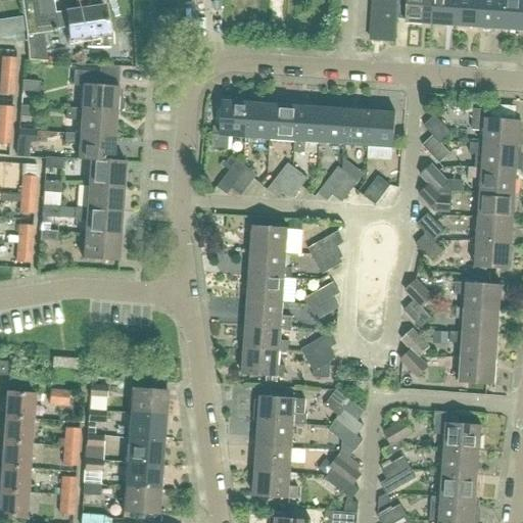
[(56,12),(54,0),(21,0),(28,35),(58,31),(58,29),(68,28),(69,40),(86,37),(88,47),(87,47),(87,48),(110,49),(110,47),(107,47),(108,34),(104,5),(65,10),(65,11),(56,12)]
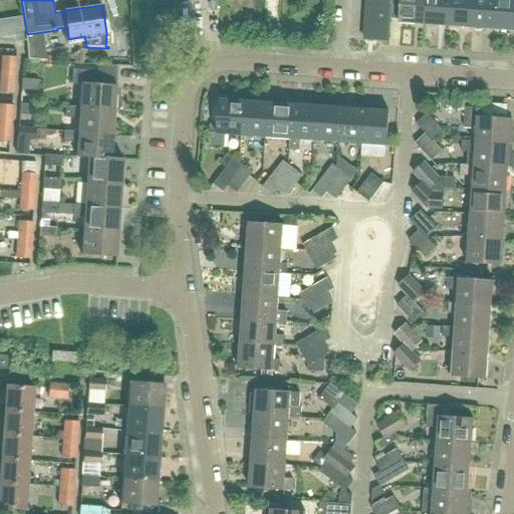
[(425,24),(426,0),(393,0),(393,7),(402,7),(401,22),(425,24)]
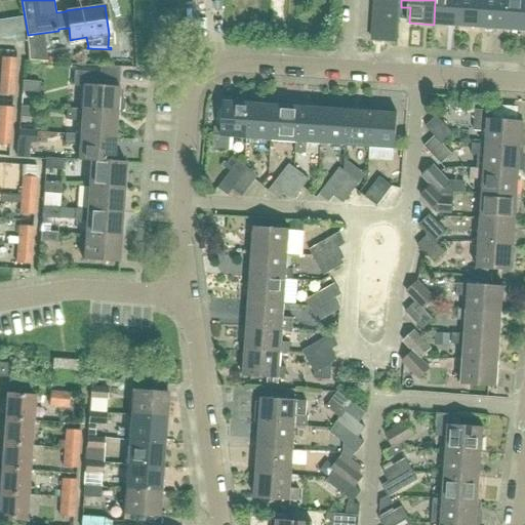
[(458,27),(459,0),(435,0),(434,25),(458,27)]
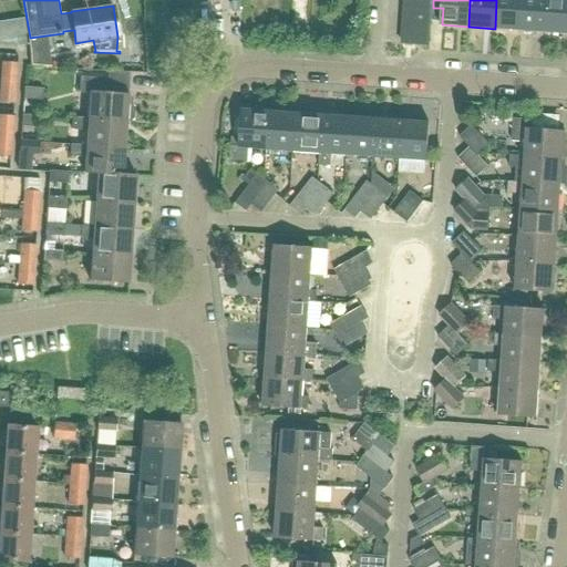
[(523,0),(496,0),(495,29),(522,30),(523,0)]
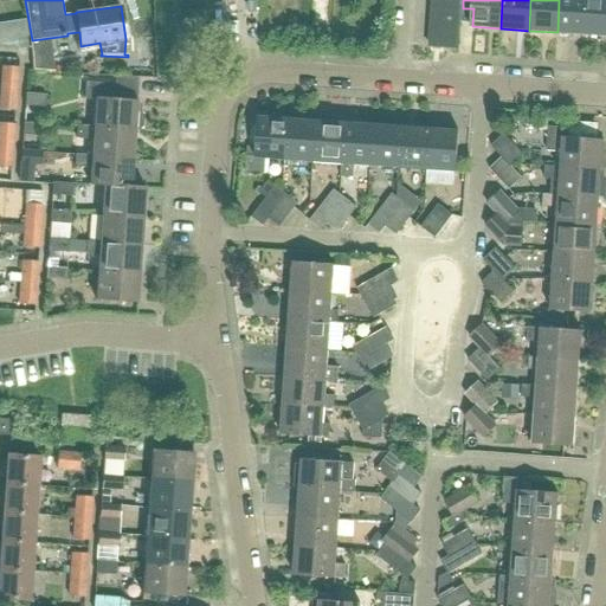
[(587,0),(559,0),(558,32),(556,33),(586,34),(587,0)]
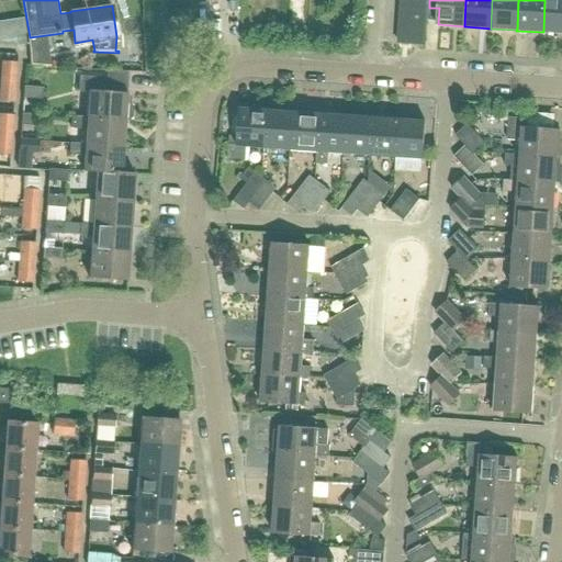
[(561,0),(544,0),(543,32),(561,33),(561,0)]
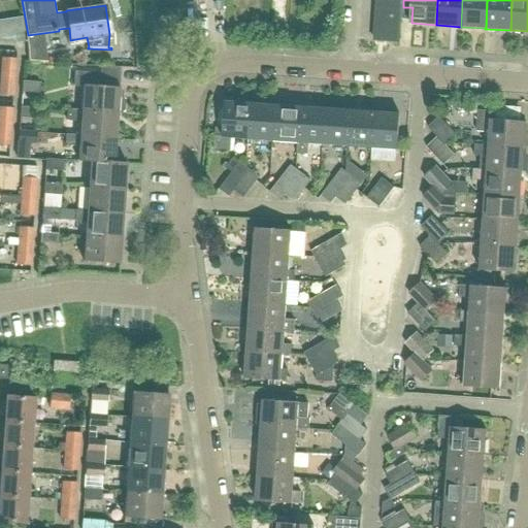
[(402,17),(403,3),(377,2),(377,14),(402,17)]
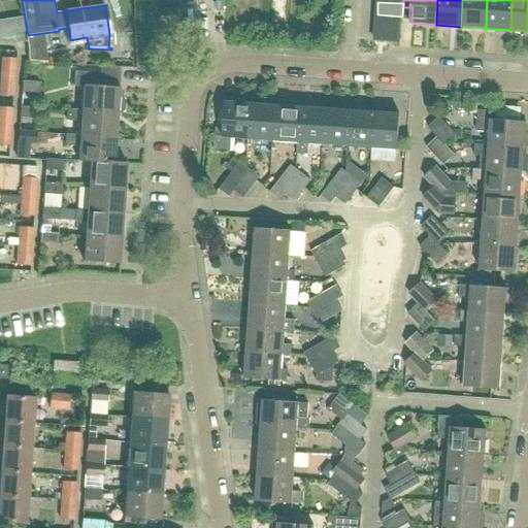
[(401,29),(402,17),(377,14),(376,27),(401,29)]
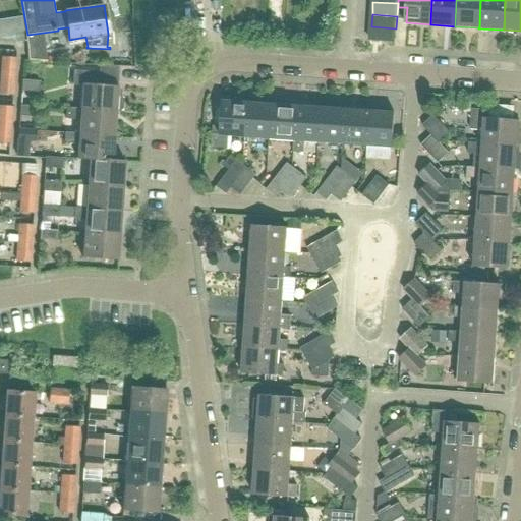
[(0,35),(22,32),(20,17),(0,20),(0,35)]
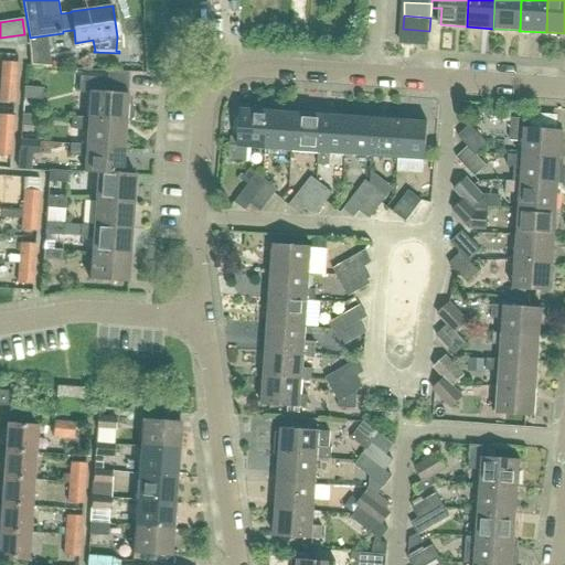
[(428,45),(429,31),(403,29),(402,43),(428,45)]
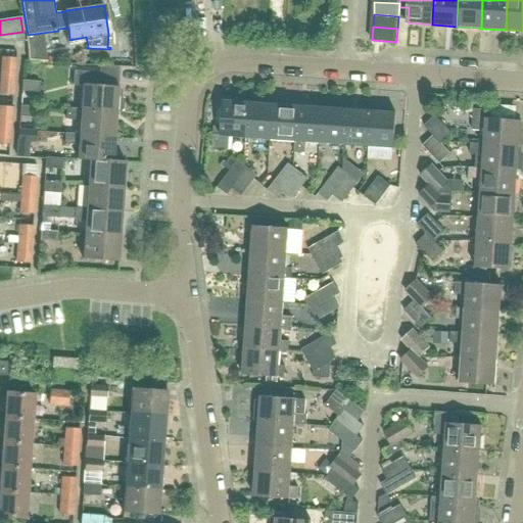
[(2,57),(1,76),(14,77),(16,58),(2,57)]
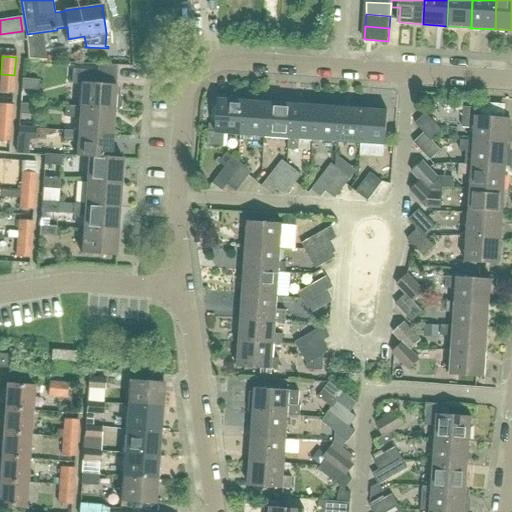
[(121,64),(123,75),(139,73),(138,62),(121,64)]
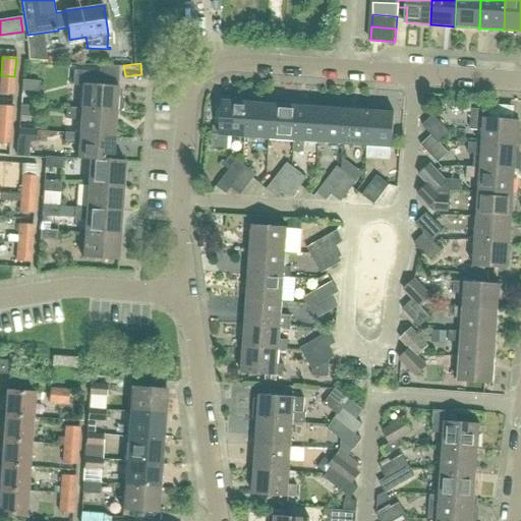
[(118,97),(118,87),(99,85),(99,72),(73,70),(72,84),(82,85),(80,108),(80,109),(117,112),(117,110),(119,110),(122,108),(122,100),(120,97),(118,97)]
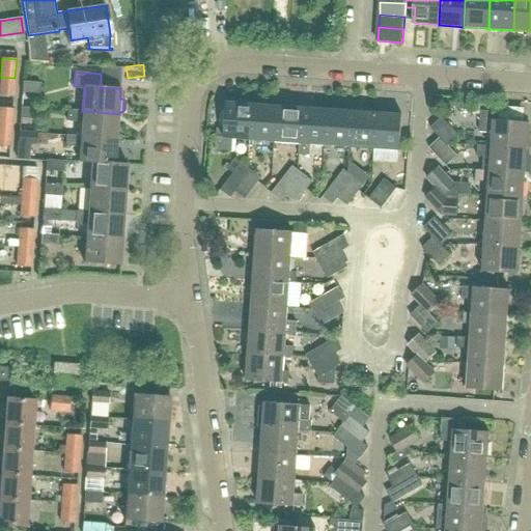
[(0,95),(14,96),(15,78),(1,77),(0,88),(0,95)]
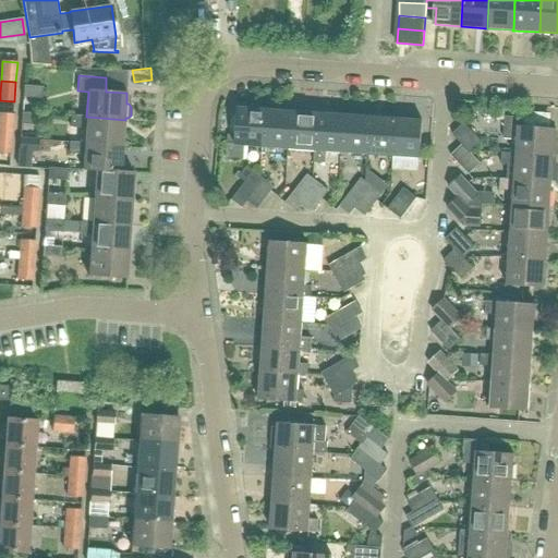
[(24,86),(23,98),(41,99),(43,87),(24,86)]
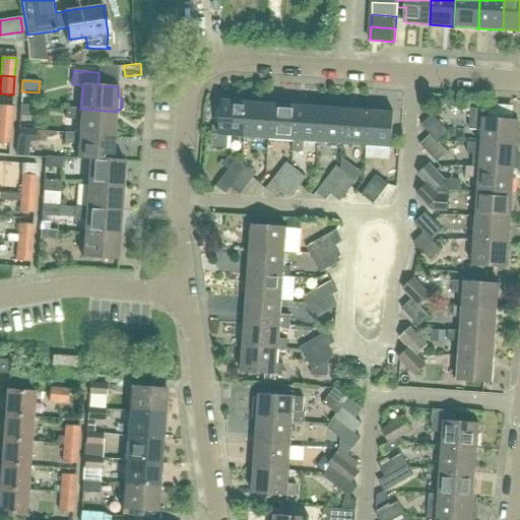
[(222,100),(220,135),(212,135),(211,148),(228,149),(228,136),(246,137),(248,103),(224,101),(224,100),(222,100)]
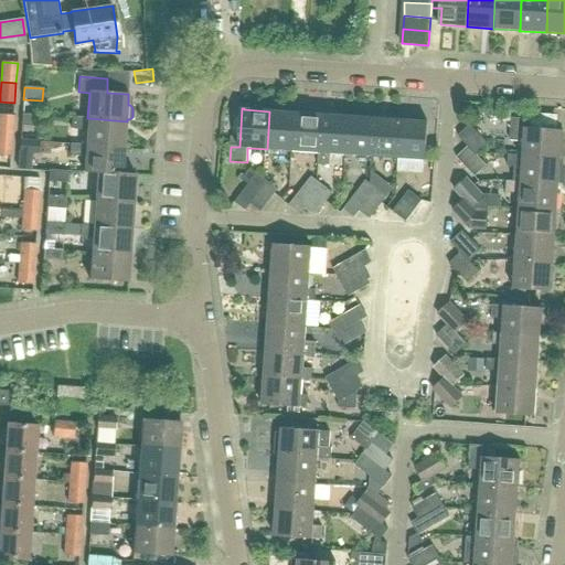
[(292,151),(318,153),(319,153),(322,115),(320,115),(318,109),(309,109),(306,114),(296,113),(294,151),(292,151)]
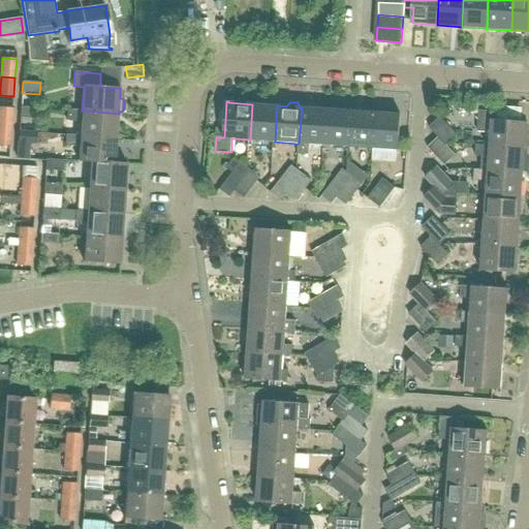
[(250,139),(275,142),(277,105),(252,104),(250,139)]
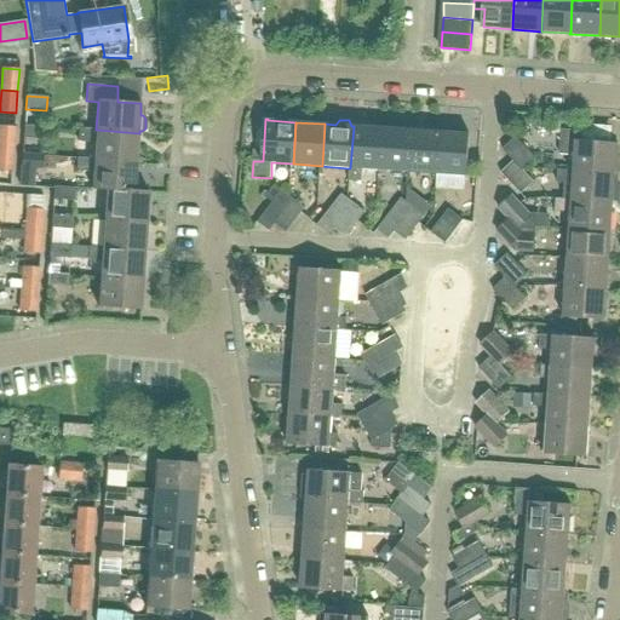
[(0,125),(0,147),(13,149),(15,127),(0,125)]
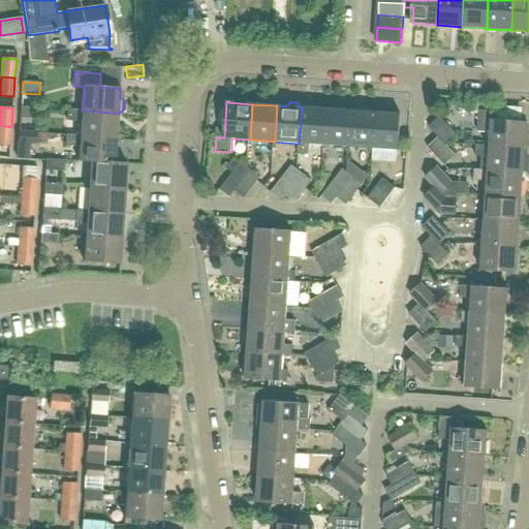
[(21,106),(20,118),(37,119),(38,109),(21,106)]
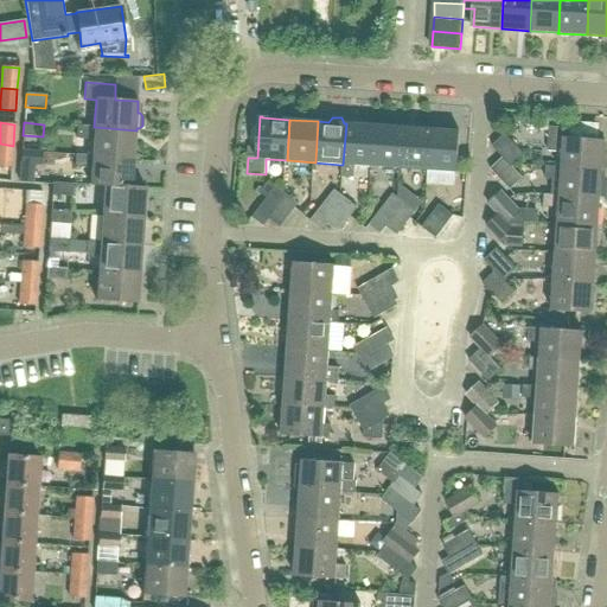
[(355,165),(371,166),(375,125),(346,123),(343,165),(342,165),(340,177),(353,178),(355,165)]
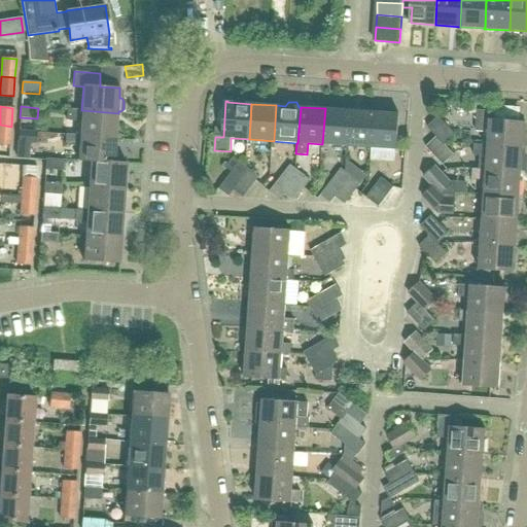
[(80,121),(80,135),(116,138),(118,113),(81,110),(81,109),(66,108),(65,120),(80,121)]
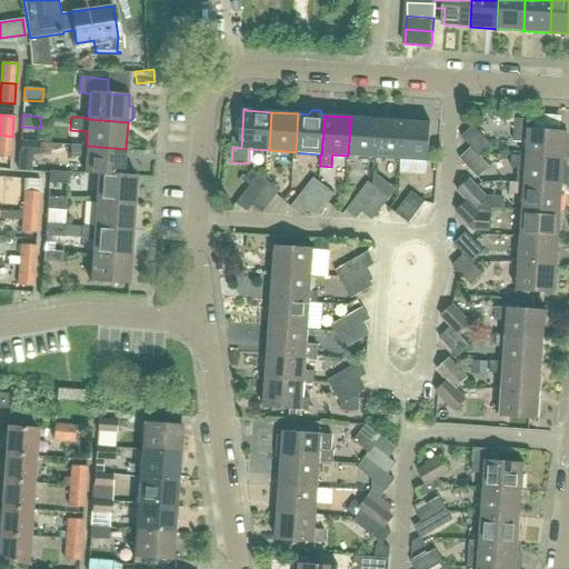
[(348,156),(375,157),(378,119),(351,117),(348,156)]
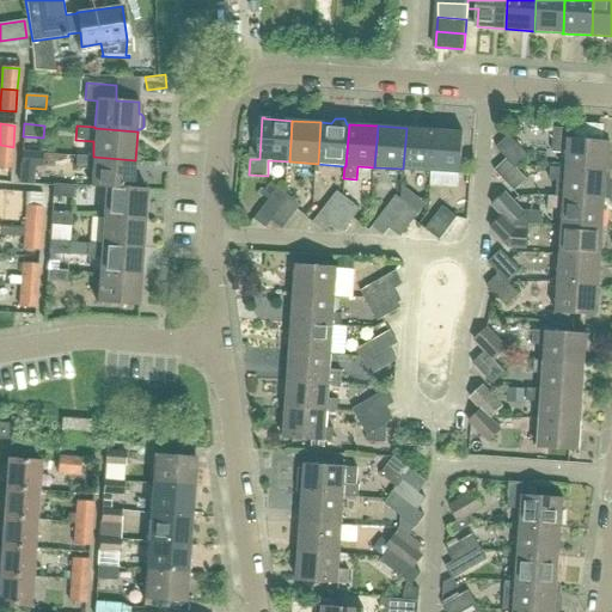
[(403,169),(432,171),(435,130),(407,128),(403,169)]
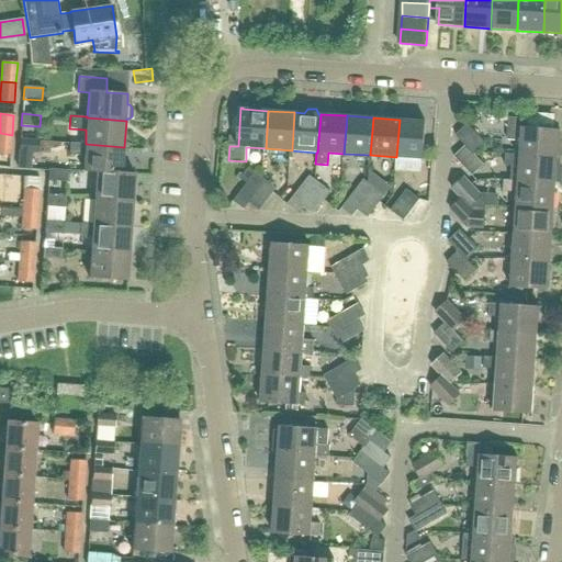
[(425,121),(400,120),(396,157),(423,159),(424,159),(426,121),(425,121)]
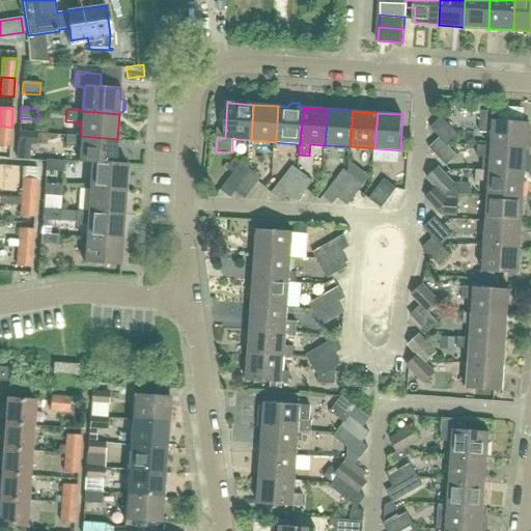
[(430,128),(440,137),(449,145),(459,135),(442,116),(430,128)]
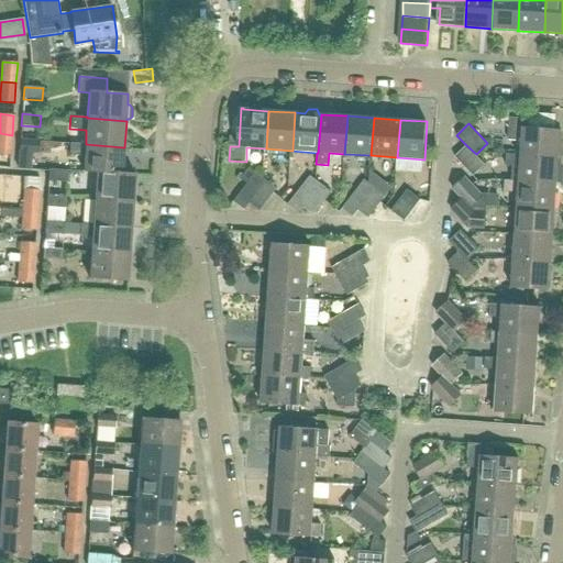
[(562,143),(561,143),(562,132),(562,131),(523,128),(523,130),(521,155),(560,157),(560,156),(562,156),(562,143)]
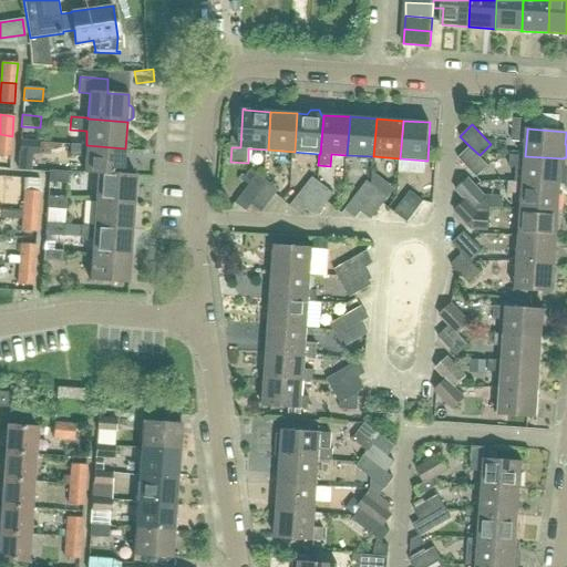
[(12,136),(0,134),(0,155),(10,156),(12,136)]
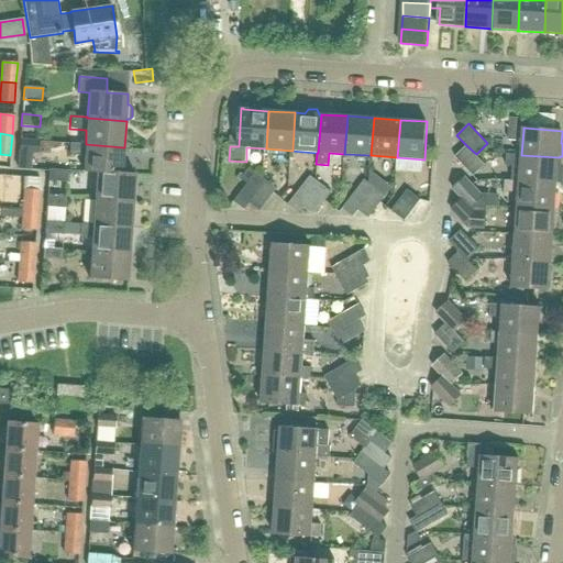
[(31,169),(31,168),(31,153),(39,153),(39,141),(21,140),(19,168),(31,169)]
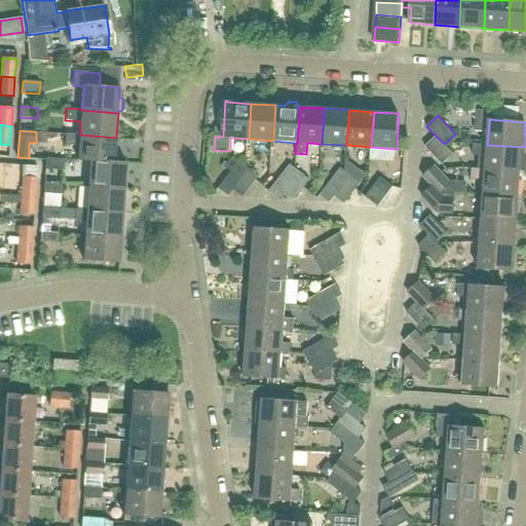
[(78,161),(90,161),(114,162),(116,138),(80,135),(65,134),(64,145),(79,146),(78,161)]
